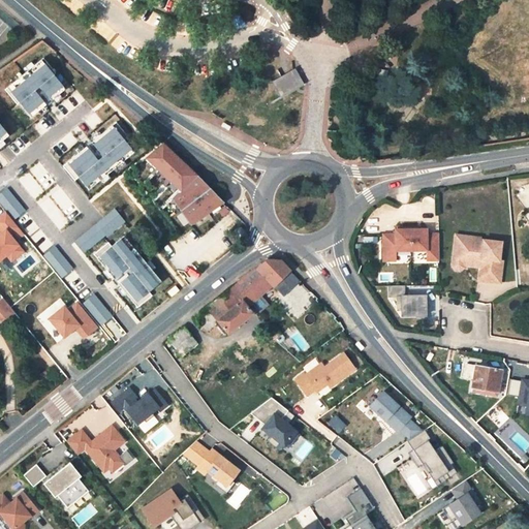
[(56,72),(43,57),(5,89),(18,103),(20,102),(32,117),(47,104),(37,92),(36,93),(34,90),(40,85),(52,100),(66,88),(54,73),(56,72)]
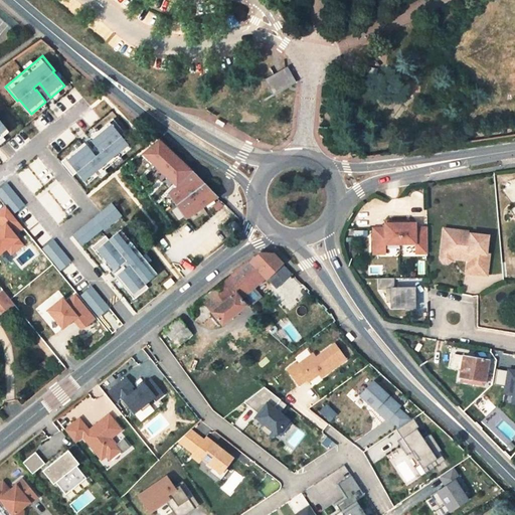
[(377,76),(379,68),(367,64),(366,66),(365,70),(366,74),(377,76)]
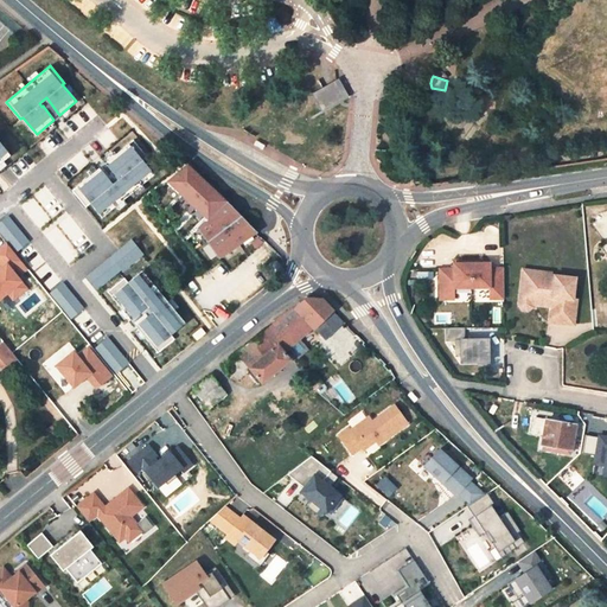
[(349,96),(340,81),(313,95),(324,112),(349,96)]
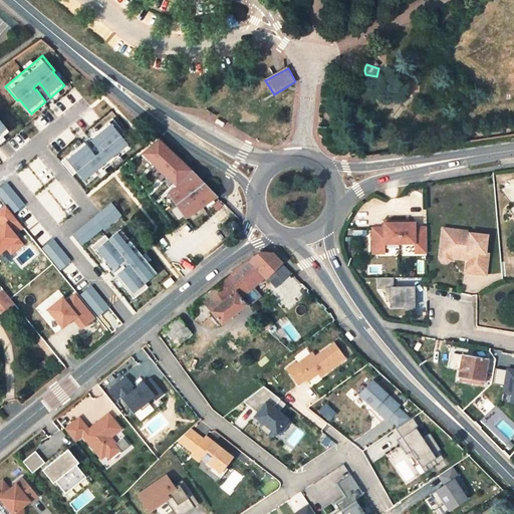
[(45,101),(50,97),(39,82),(33,87),(35,90),(36,89),(45,101)]
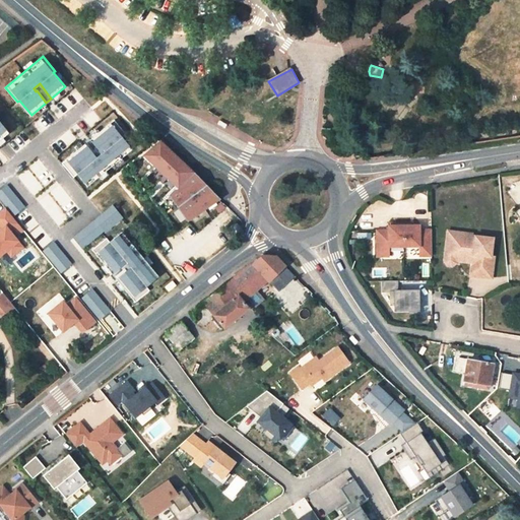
[(118,112),(115,117),(127,126),(131,123),(118,112)]
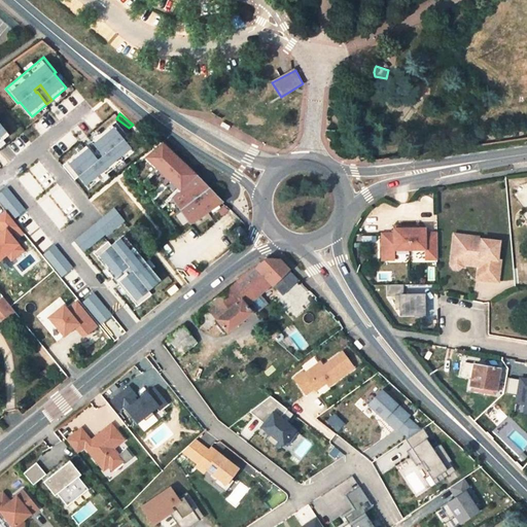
[(128,136),(115,121),(91,142),(100,152),(101,152),(103,155),(98,160),(85,146),(63,166),(74,180),(78,177),(89,189),(134,151),(124,139),(128,136)]
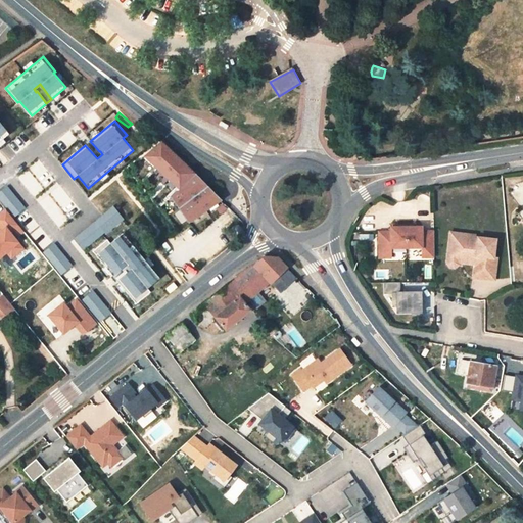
[(0,140),(9,133),(0,122),(0,140)]
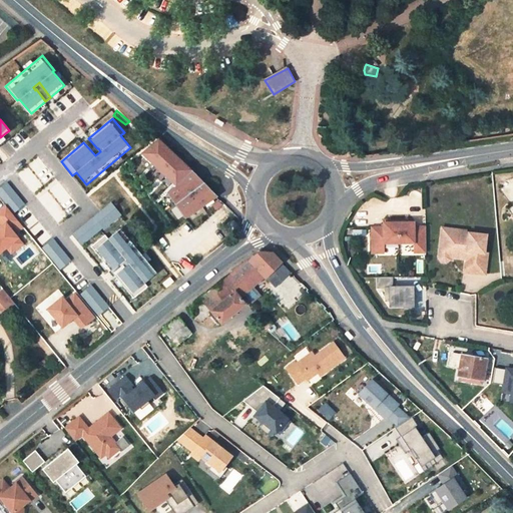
[(88,138),(83,142),(95,155),(100,151),(98,148),(97,148),(88,138)]
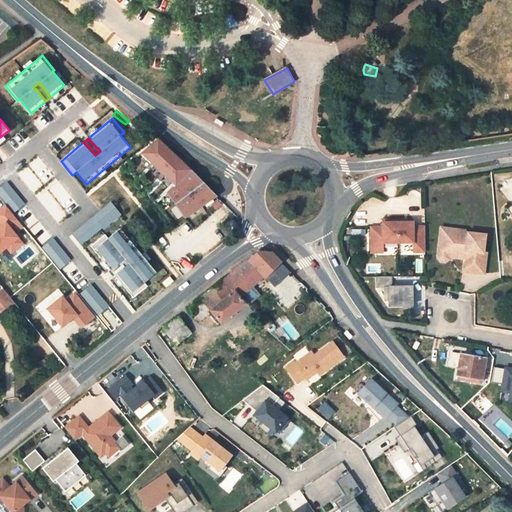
[(167,192),(184,215),(216,195),(191,169),(157,139),(142,152),(172,182),(174,185),(167,192)]
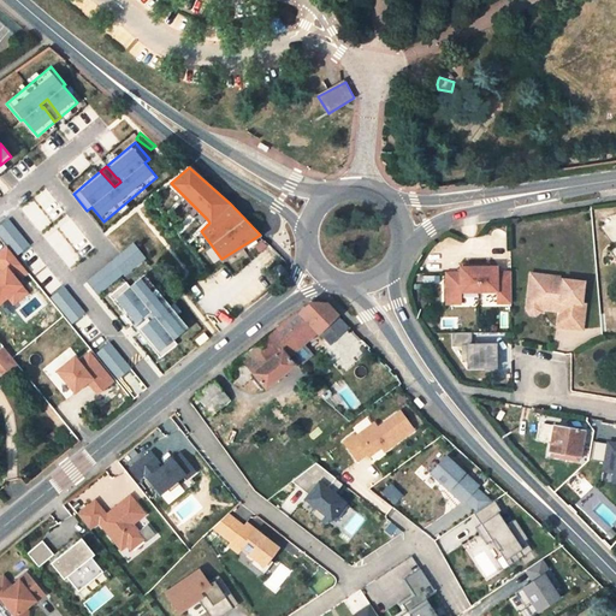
[(0,230),(19,254),(31,243),(11,218),(0,225),(0,230)]
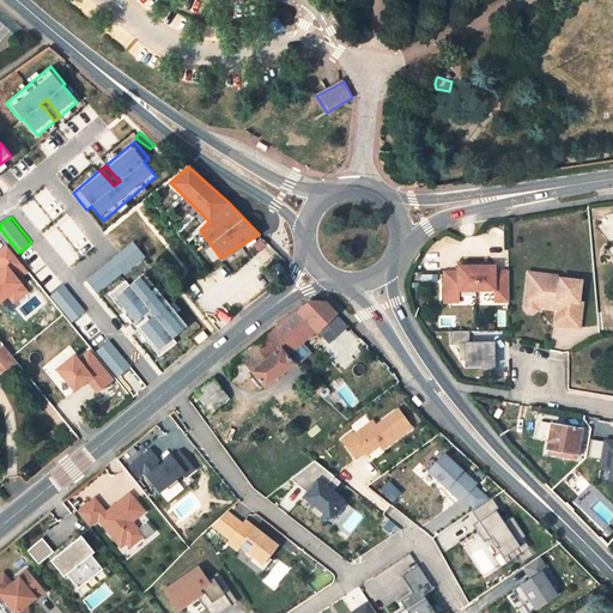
[(82,254),(92,248),(72,218),(56,229),(56,228),(47,234),(60,253),(74,243),(82,254)]
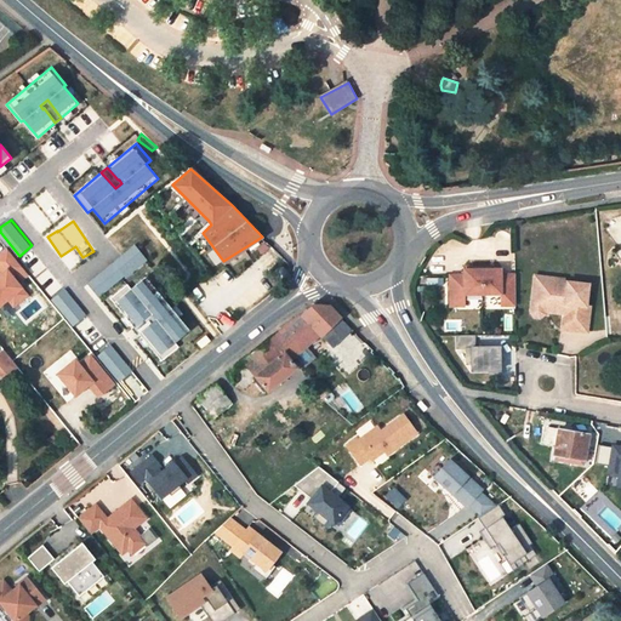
[(89,285),(98,297),(124,275),(126,278),(147,260),(135,245),(89,285)]
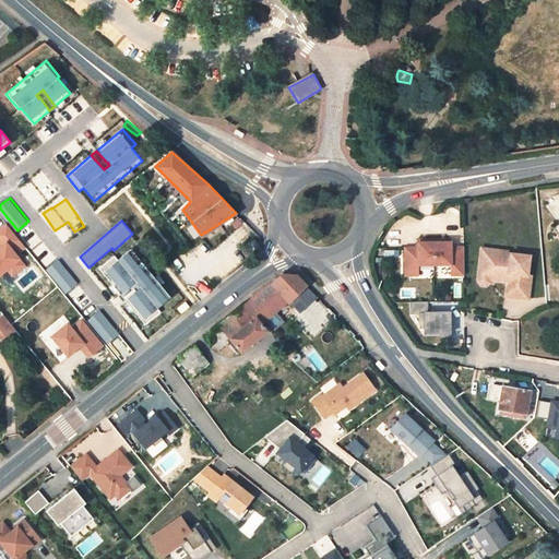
[(21,240),(7,224),(0,228),(0,240),(3,245),(0,247),(0,274),(8,269),(13,274),(25,264),(11,248),(21,240)]
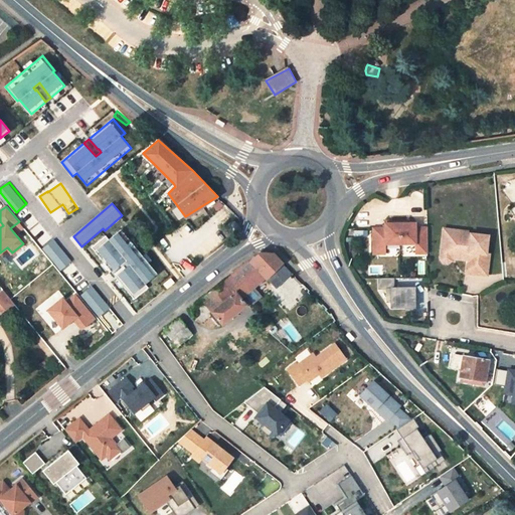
[(227,229),(231,233),(234,233),(237,233),(239,230),(239,226),(235,221),(231,221),(227,224),(227,229)]
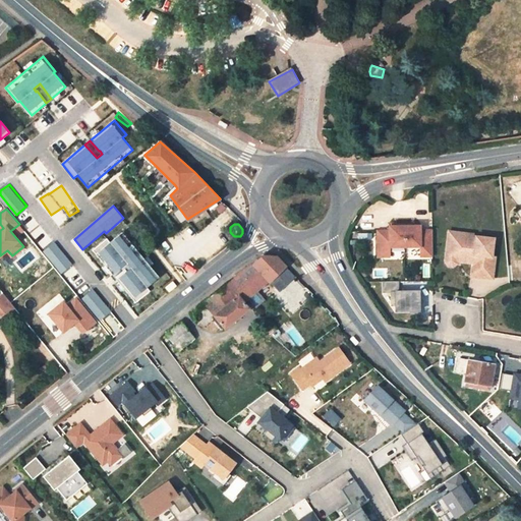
[(420,226),(404,227),(404,247),(419,247),(419,257),(432,257),(431,231),(420,231),(420,226)]
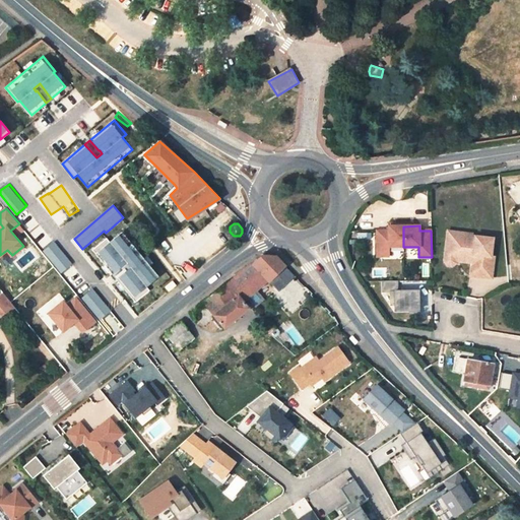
[(388,231),(376,231),(377,258),(389,257),(389,248),(403,247),(403,226),(388,226),(388,231)]
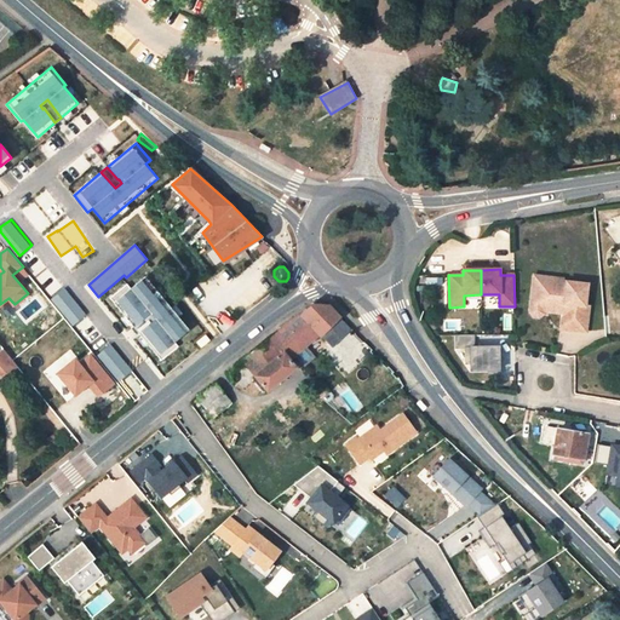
[(586,308),(590,286),(566,282),(566,280),(537,275),(532,303),(546,305),(547,303),(551,304),(550,313),(564,315),(562,329),(586,333),(591,308),(586,308)]
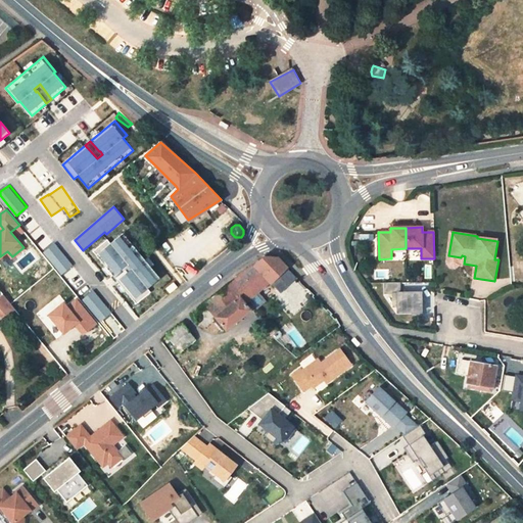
[(107,239),(93,250),(113,275),(124,267),(123,266),(126,263),(131,269),(117,280),(137,303),(151,291),(147,288),(159,278),(123,233),(110,243),(107,239)]
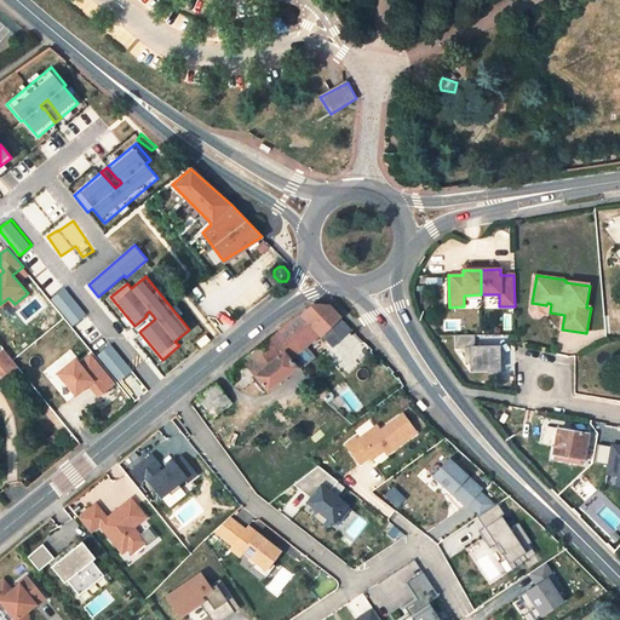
[(86,314),(65,288),(52,298),(74,325),(86,314)]
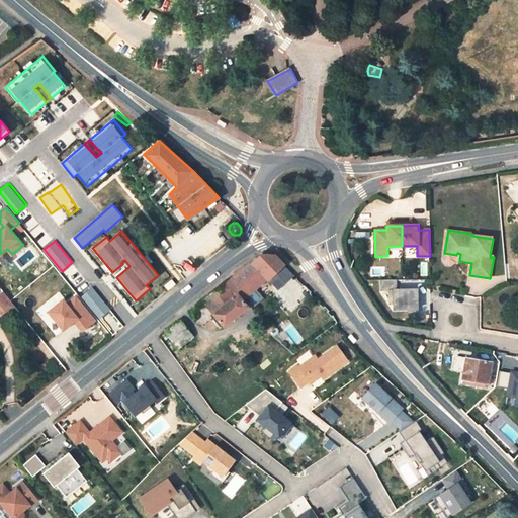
[(266,278),(268,279),(279,269),(284,264),(275,255),(261,253),(250,262),(266,278)]
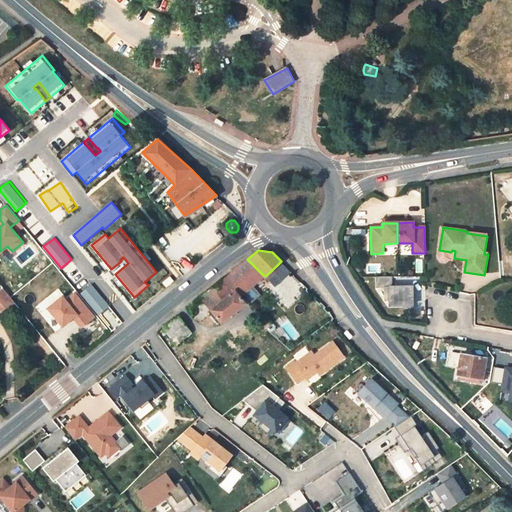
[(454,258),(455,251),(452,250),(451,252),(439,250),(438,258),(441,261),(446,262),(449,259),(450,257),(454,258)]
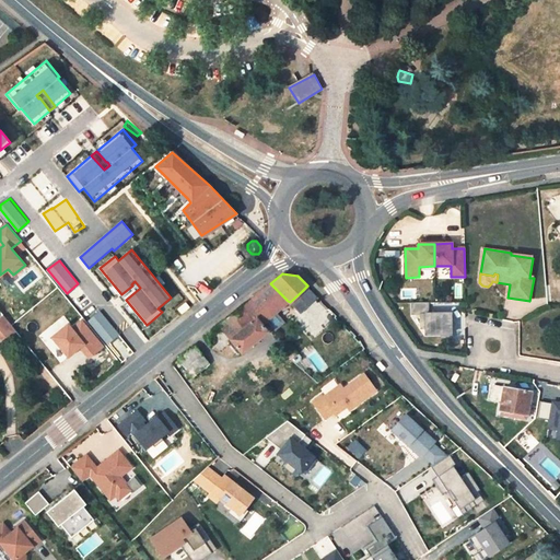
[(206,278),(212,289),(217,284),(218,284),(211,275),(206,278)]
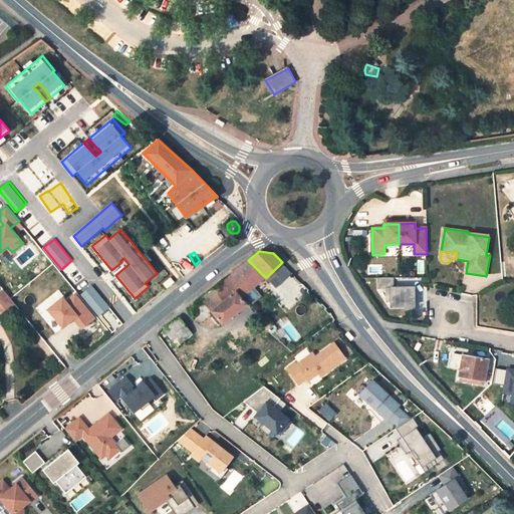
[(121,262),(111,270),(115,275),(129,264),(123,258),(120,261),(121,262)]
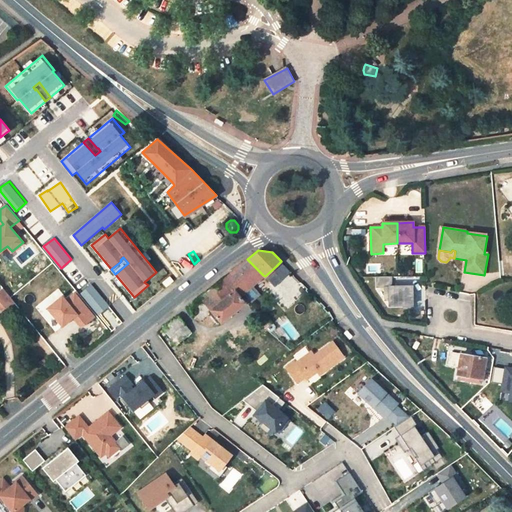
[(224,278),(239,297),(263,275),(247,259),(224,278)]
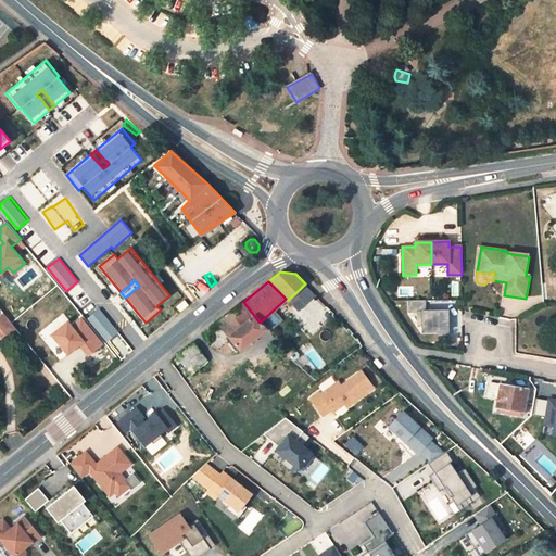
[(300,289),(313,302),(318,297),(305,283),(300,289)]
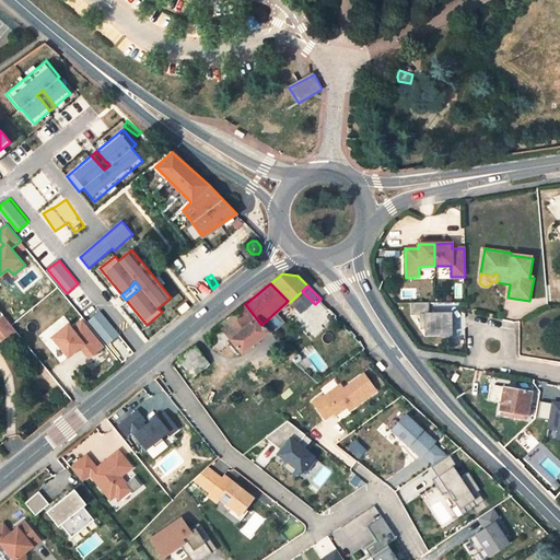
[(189,306),(186,302),(178,308),(182,313),(189,306)]
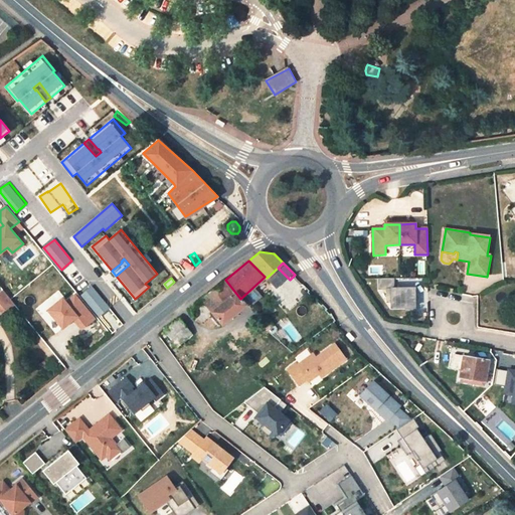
[(382,310),(418,309),(417,287),(395,287),(395,278),(382,278),(382,310)]
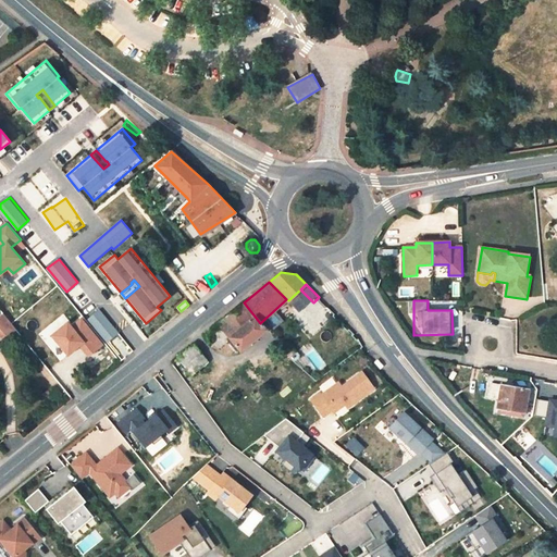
[(218,324),(240,350),(265,330),(260,323),(244,302),(218,324)]
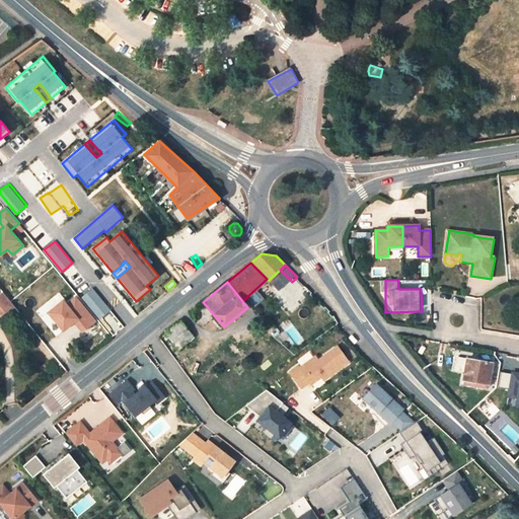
[(93,288),(82,297),(100,318),(110,310),(93,288)]
